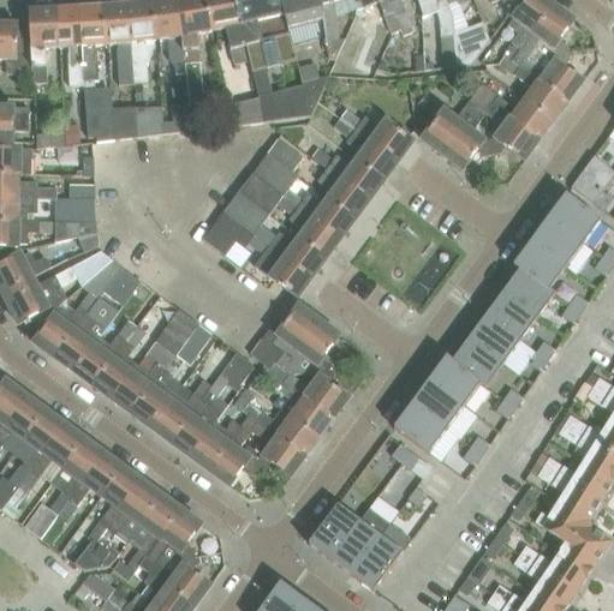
[(153,0),(127,3),(132,73),(132,83),(148,82),(145,58),(154,46),(153,37),(156,37),(153,0)]
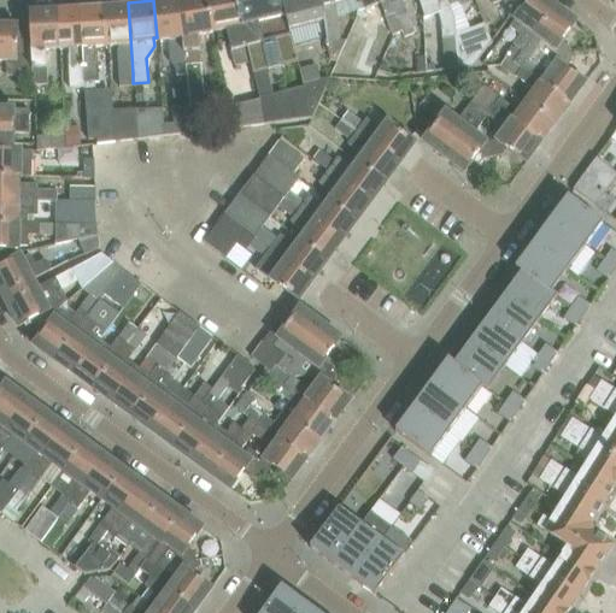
[(185,69),(185,60),(179,0),(153,0),(157,37),(166,36),(169,58),(175,64),(175,70),(185,69)]
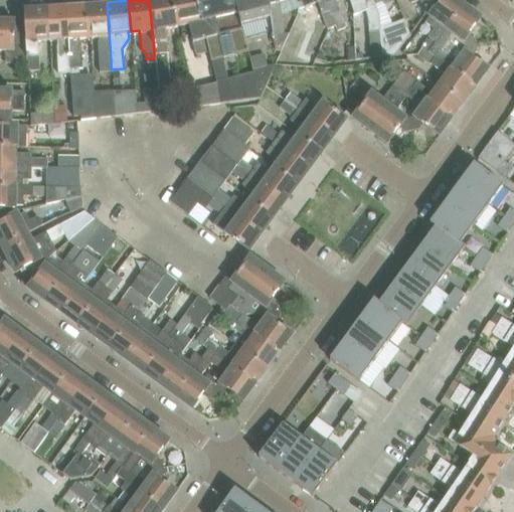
[(149,0),(154,50),(167,49),(165,27),(177,25),(179,24),(174,0),(149,0)]
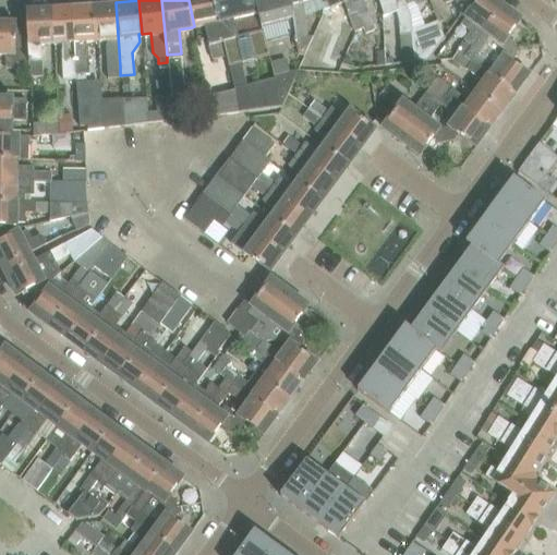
[(213,55),(226,50),(213,0),(189,0),(194,26),(195,26),(205,24),(213,55)]
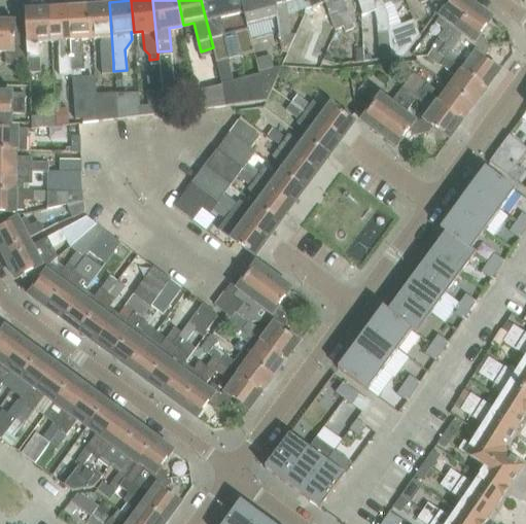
[(253,50),(249,34),(240,0),(201,0),(213,47),(216,60),(229,57),(253,50)]
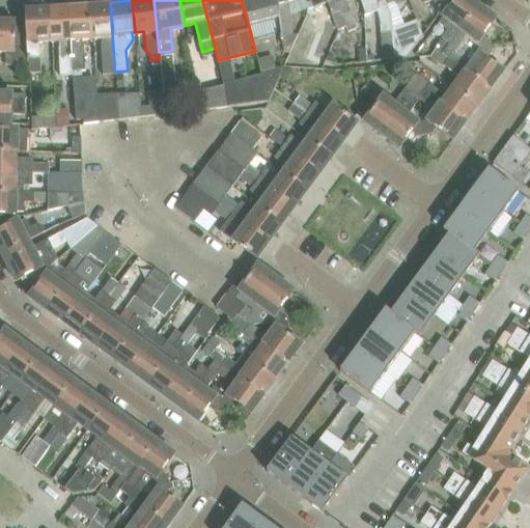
[(257,21),(278,16),(276,3),(275,0),(242,0),(251,34),(260,32),(257,21)]
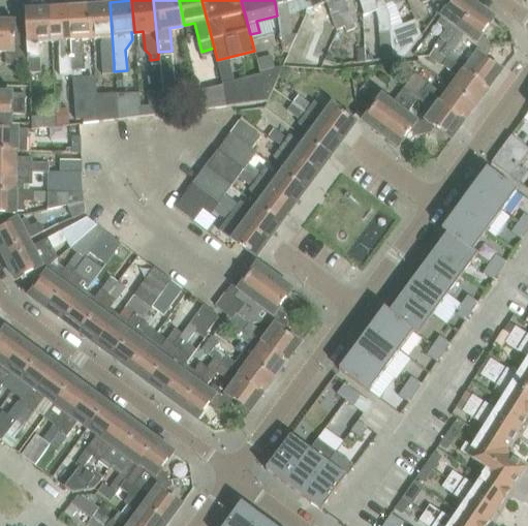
[(274,0),(275,3),(277,16),(278,31),(276,31),(276,36),(278,35),(279,38),(281,48),(287,51),(296,32),(290,33),(286,0),(274,0)]
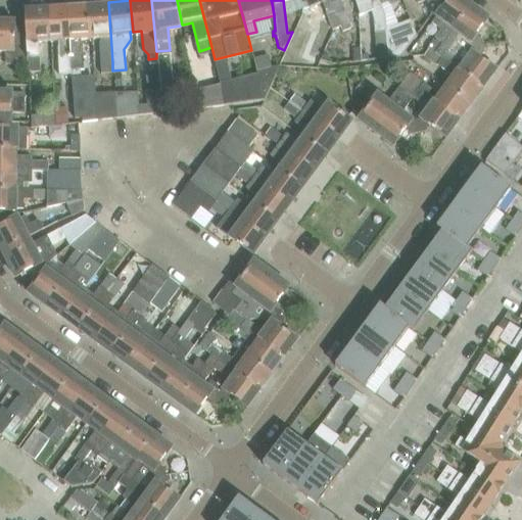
[(305,0),(307,4),(319,0),(322,0),(332,28),(339,25),(334,10),(329,0),(305,0)]
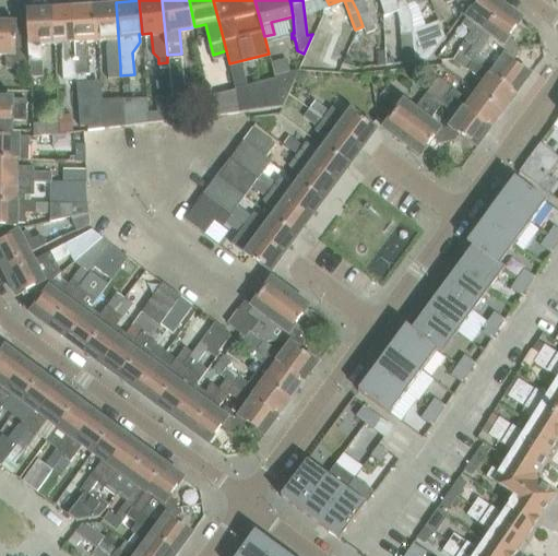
[(352,0),(357,11),(363,26),(364,32),(375,27),(363,0),(352,0)]
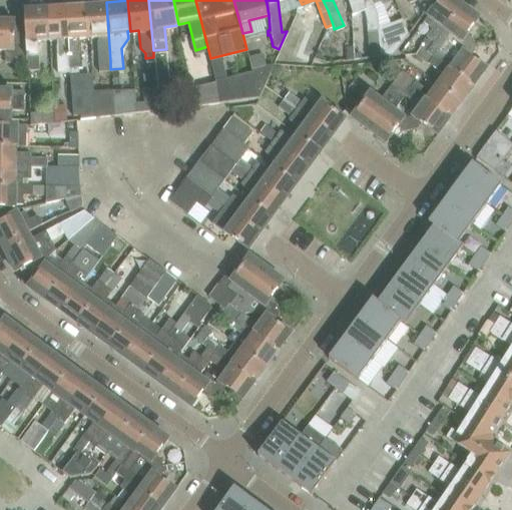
[(348,0),(352,12),(363,9),(365,13),(366,29),(378,28),(377,26),(376,12),(371,0),(348,0)]
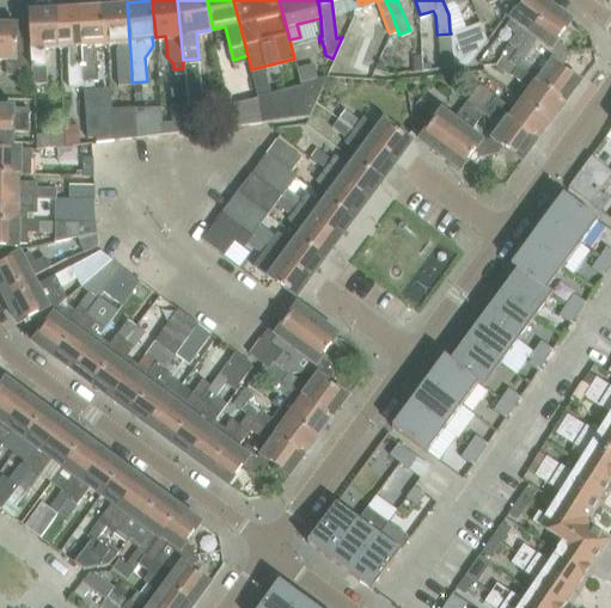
[(443,0),(448,14),(458,11),(453,0),(443,0)]
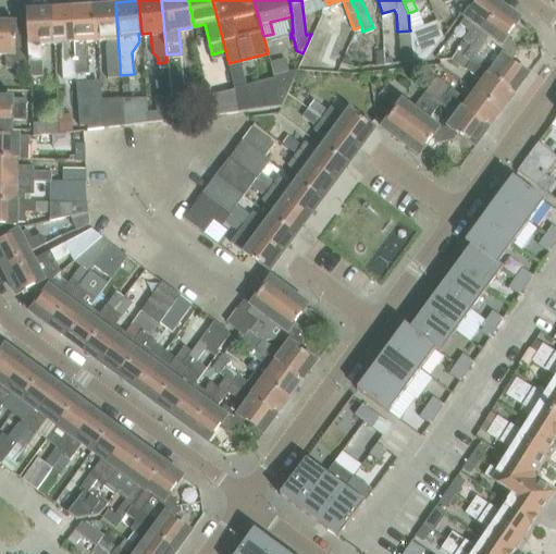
[(454,0),(459,13),(469,0),(454,0)]
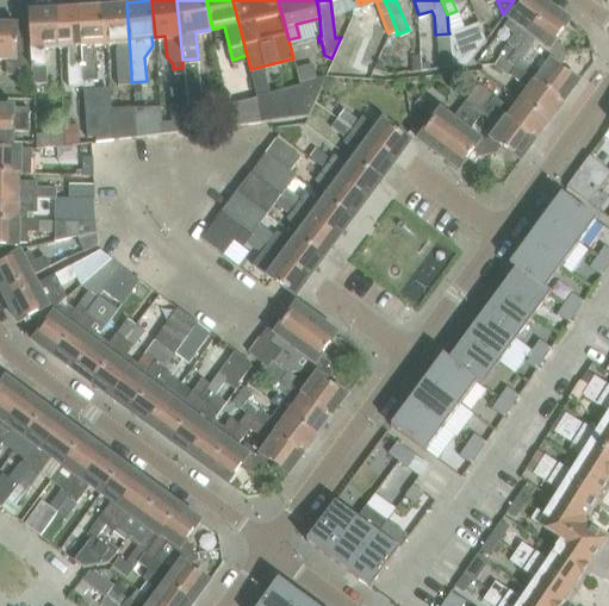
[(520,0),(503,24),(513,32),(507,41),(516,48),(548,5),(541,0),(520,0)]
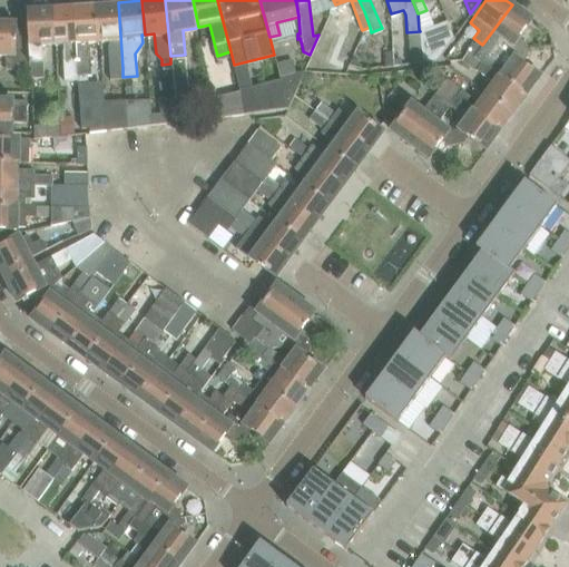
[(118,2),(92,5),(94,21),(100,21),(101,39),(108,38),(109,44),(107,44),(109,69),(109,78),(123,77),(123,68),(118,2)]
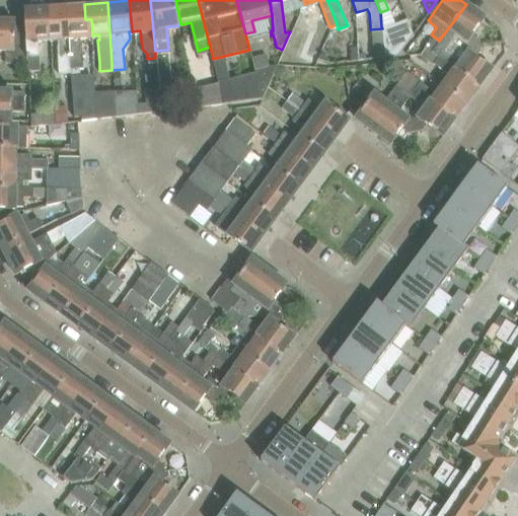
[(84,4),(66,5),(70,71),(70,75),(79,75),(79,73),(79,67),(82,67),(81,41),(79,41),(79,35),(92,35),(91,19),(85,19),(84,4)]
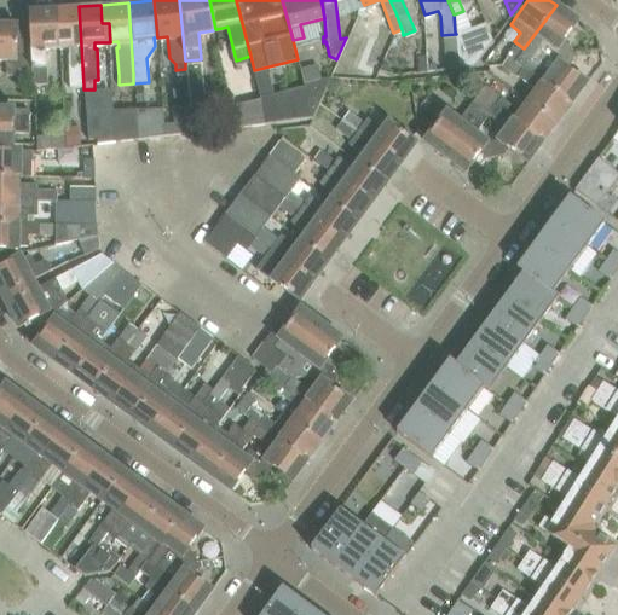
[(356,15),(350,28),(365,33),(369,16),(364,5),(357,7),(356,15)]
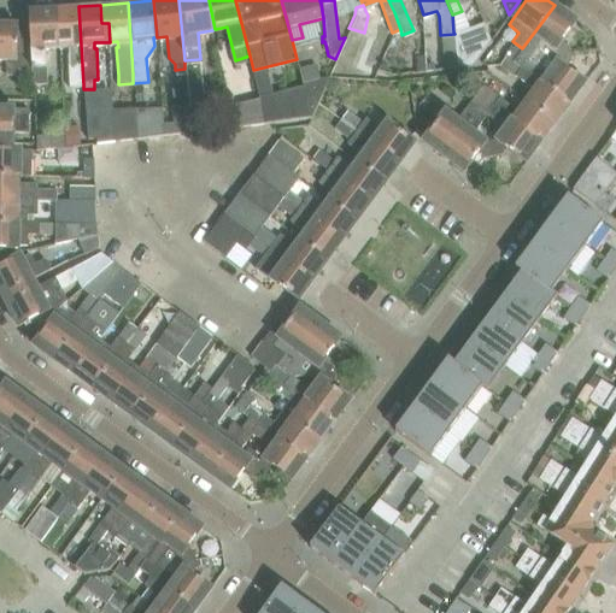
[(574,19),(555,5),(522,48),(515,59),(568,52),(568,45),(559,39),(574,19)]
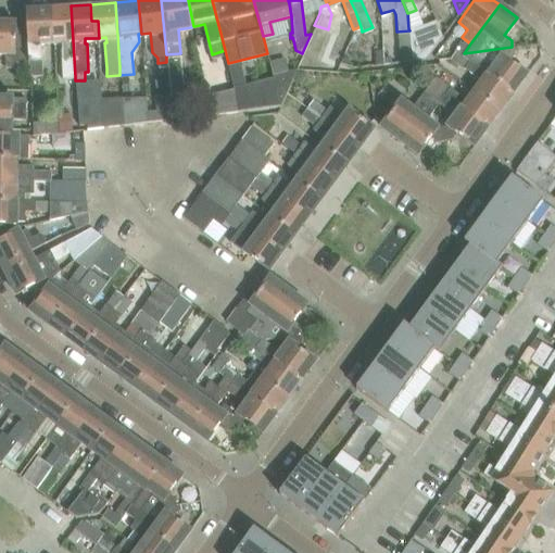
[(51,7),(53,40),(61,40),(61,46),(60,46),(61,77),(75,76),(71,5),(51,7)]
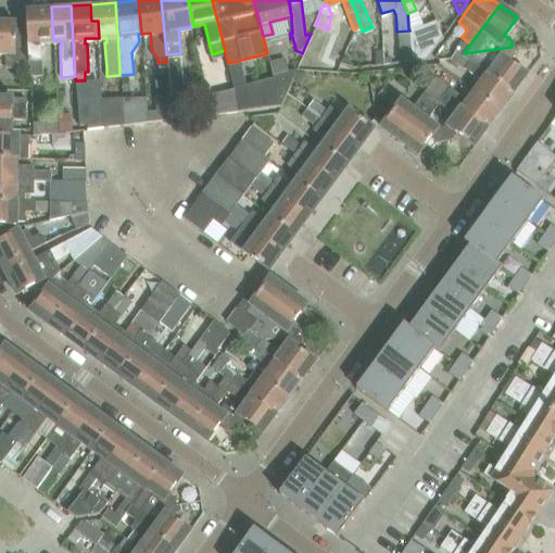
[(51,7),(25,9),(26,21),(28,66),(28,75),(42,74),(41,41),(53,40),(51,7)]
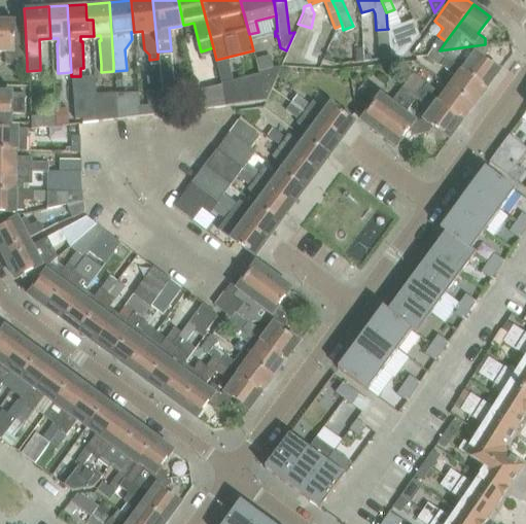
[(412,18),(387,27),(388,29),(389,42),(390,56),(402,54),(418,33),(412,18)]
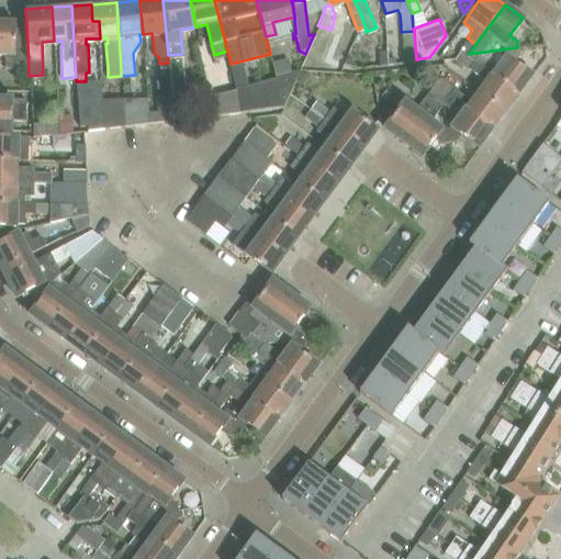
[(0,53),(4,53),(13,53),(14,21),(14,20),(0,20),(0,53)]
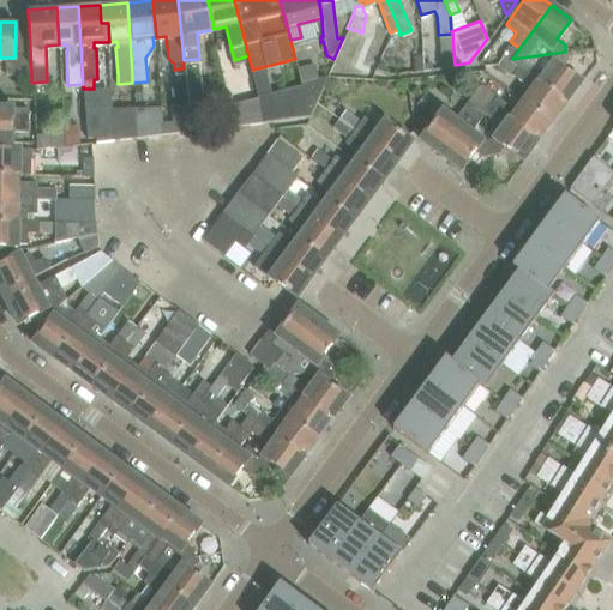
[(5,58),(5,72),(31,73),(29,23),(16,23),(14,58),(5,58)]
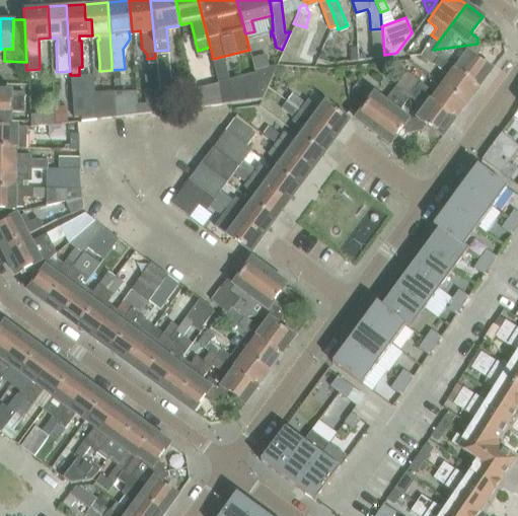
[(439,41),(431,34),(419,52),(433,62),(439,54),(433,50),(439,41)]
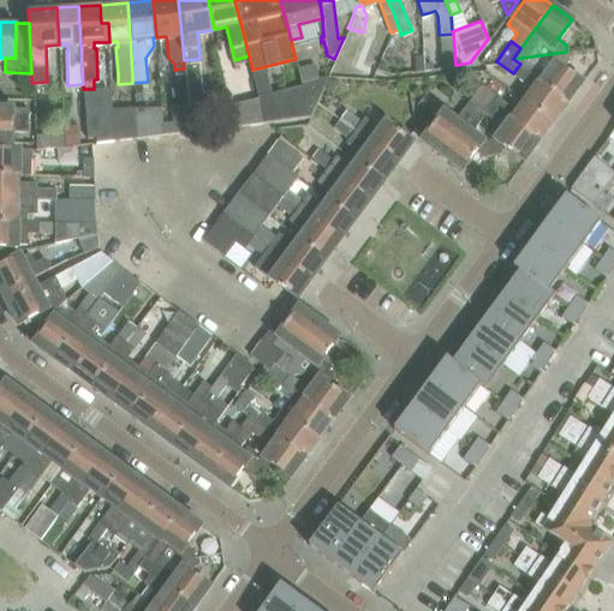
[(454,49),(441,51),(442,66),(455,65),(454,49)]
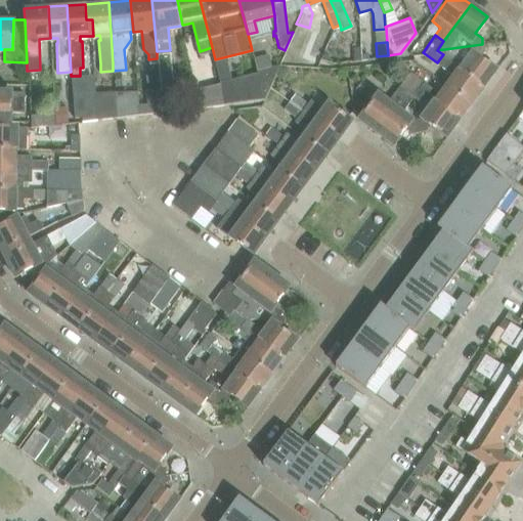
[(437,50),(443,54),(483,84),(495,69),(478,56),(483,49),(482,44),(437,50)]
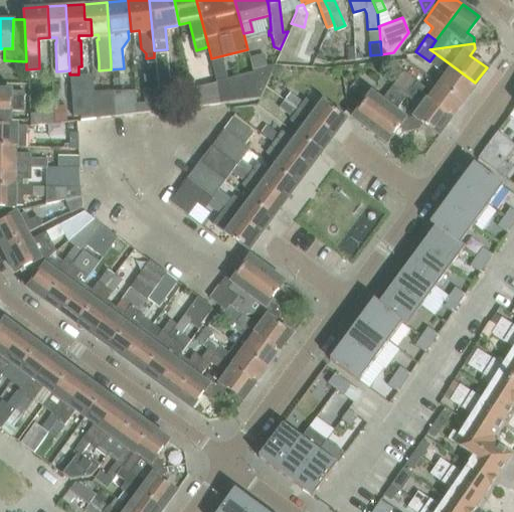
[(462,101),(475,82),(436,53),(430,61),(446,73),(439,82),(462,101)]
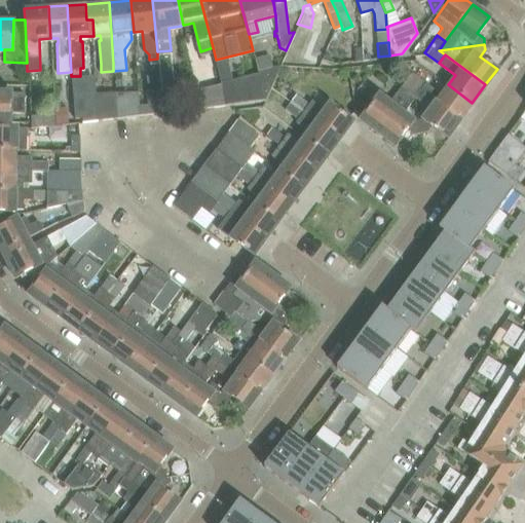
[(255,62),(257,72),(264,99),(270,85),(280,63),(271,65),(270,59),(255,62)]
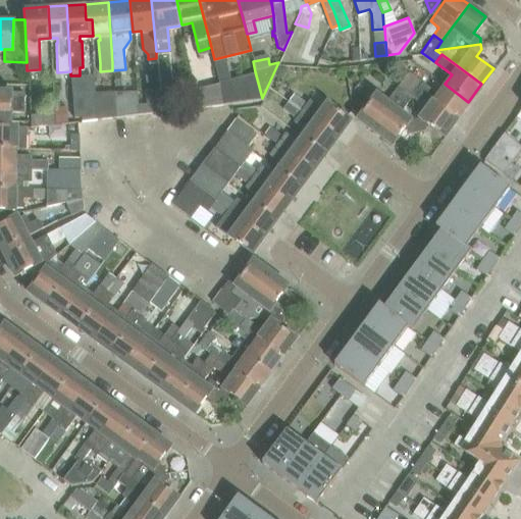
[(229,102),(262,98),(255,71),(231,78),(219,81),(224,103),(229,102)]
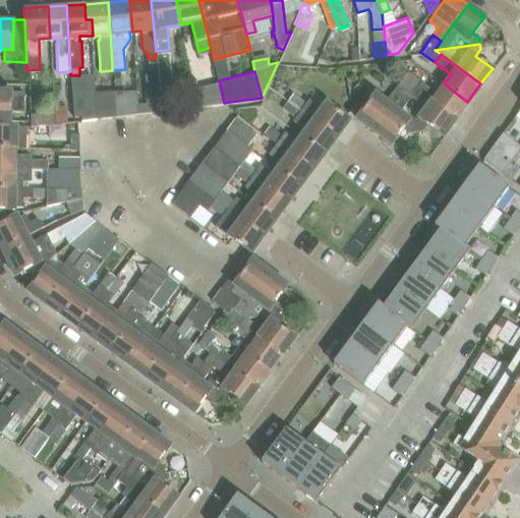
[(456,118),(467,102),(444,83),(437,93),(406,71),(402,77),(456,118)]
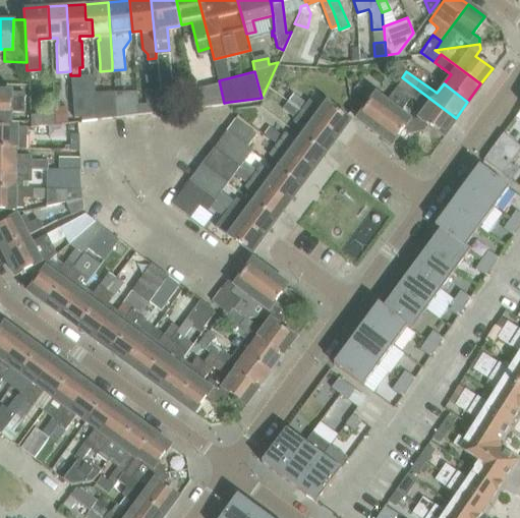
[(402,77),(397,83),(405,90),(411,94),(426,106),(418,117),(414,117),(415,129),(422,128),(426,122),(444,134),(456,118),(402,77)]
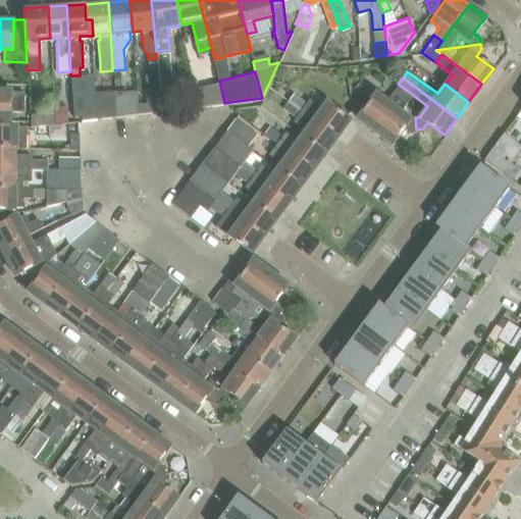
[(198,106),(224,103),(219,81),(195,87),(198,106)]
